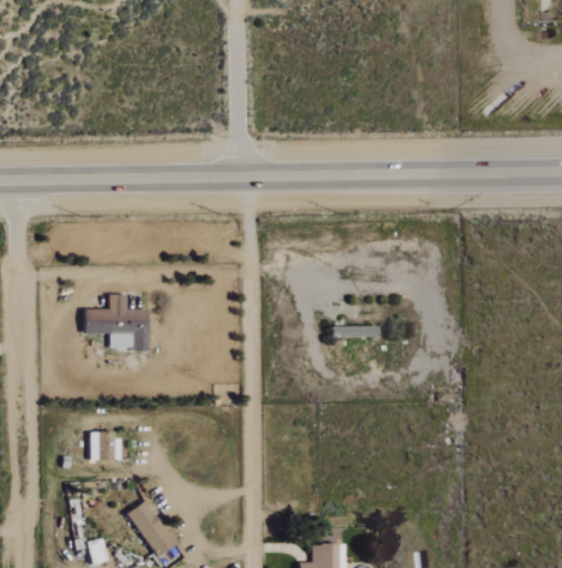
[(84,334),(134,333),(134,352),(149,351),(149,310),(128,310),(128,294),(109,294),(110,310),(83,310),(84,334)]
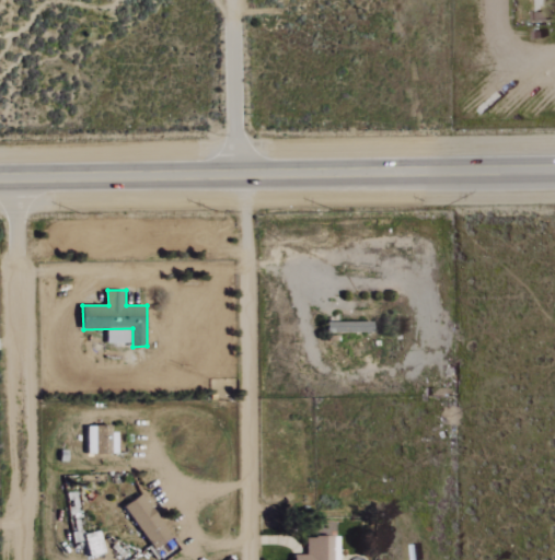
[(372,321),(328,323),(328,334),(373,331),(372,321)]
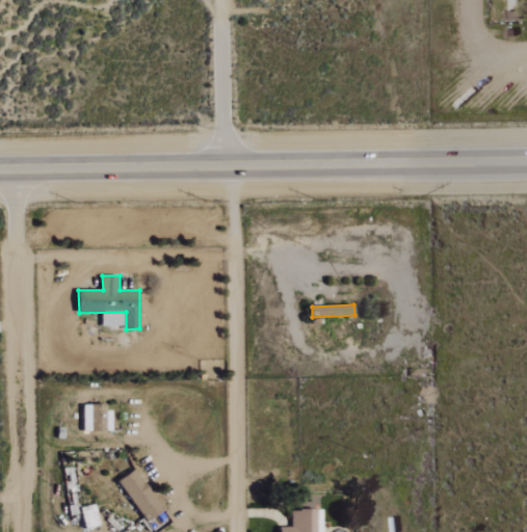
[(147,523),(163,512),(139,469),(122,479),(147,523)]
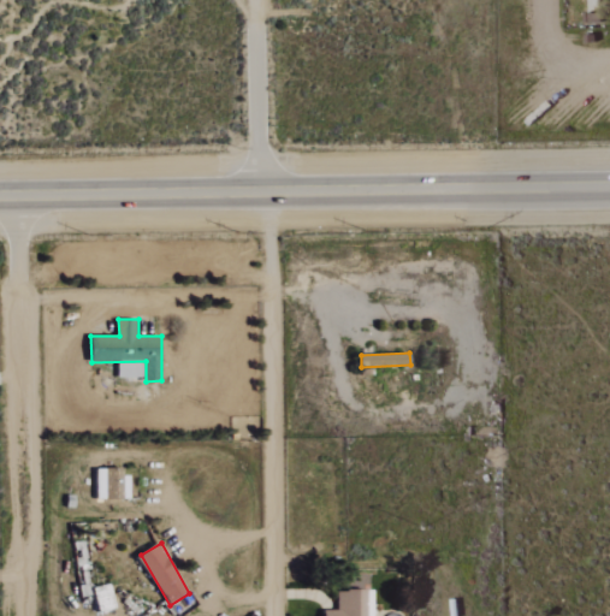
[(117,609),(111,585),(95,588),(100,612),(117,609)]
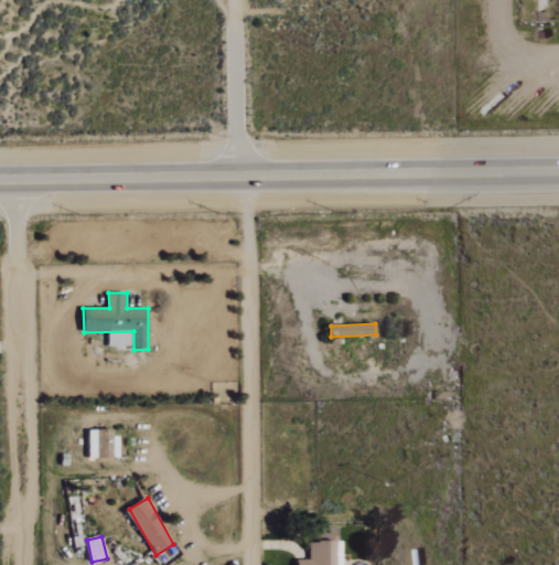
[(336,564),(337,541),(312,541),(312,561),(298,561),(298,564),(336,564)]
